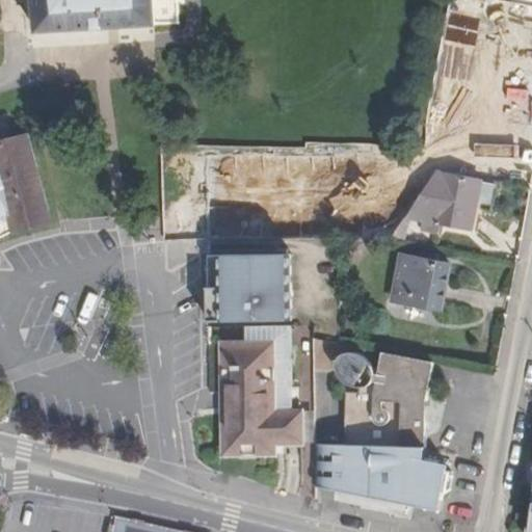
[(155,23),(153,0),(33,0),(35,31),(155,23)]
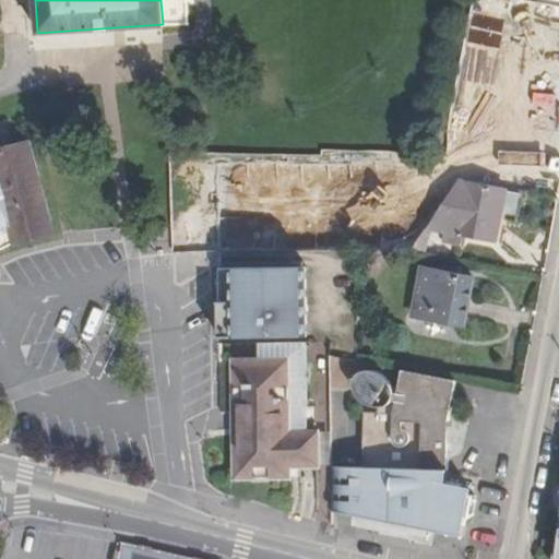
[(549,137),(558,57),(558,6),(513,0),(504,0),(489,129),(549,137)]
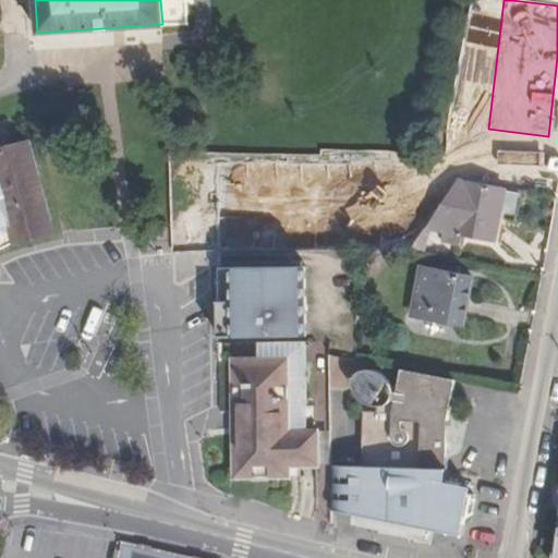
[(29,145),(0,152),(0,173),(1,177),(20,242),(57,239),(29,145)]
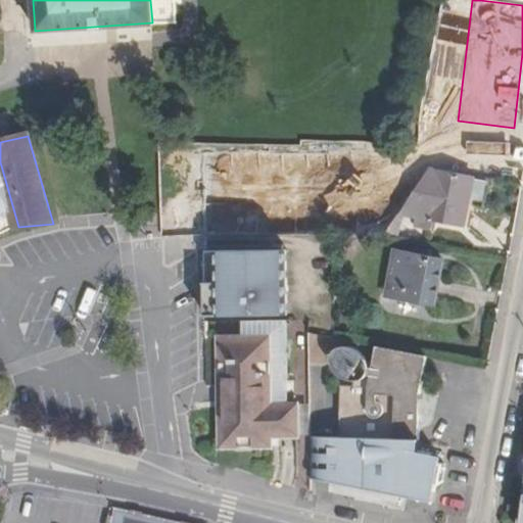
[(259,153),(181,155),(183,216),(262,214),(259,153)]
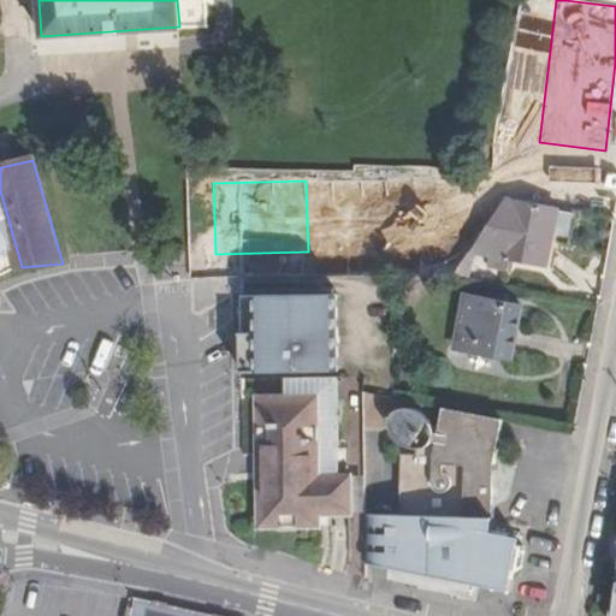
[(0,271),(22,267),(0,191),(0,271)]
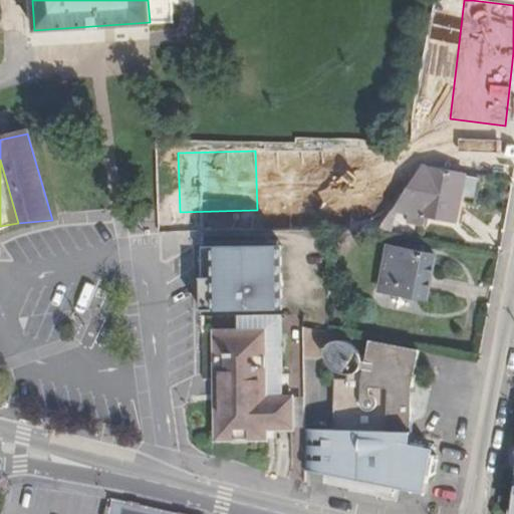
[(457,223),(467,174),(421,166),(390,209),(411,213),(410,222),(426,226),(428,217),(457,223)]
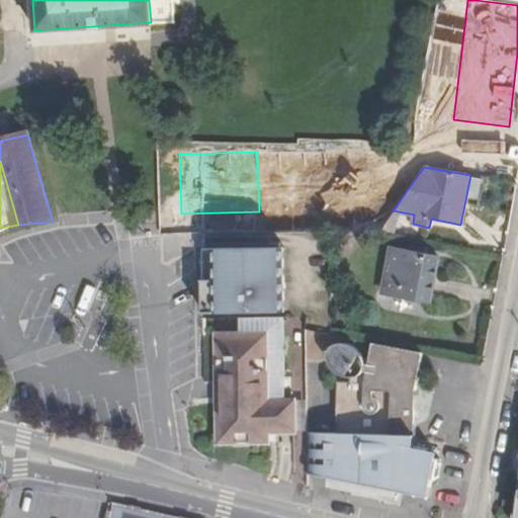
[(403,276),(384,272),(382,289),(427,298),(437,257),(418,253),(419,246),(409,244),(408,250),(403,276)]
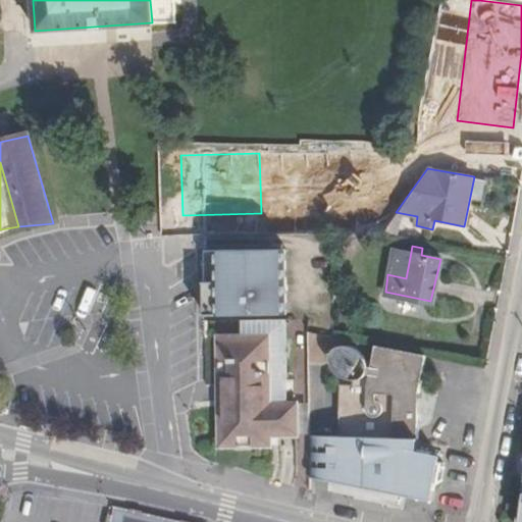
[(406,278),(411,252),(393,249),(387,274),(406,278)]
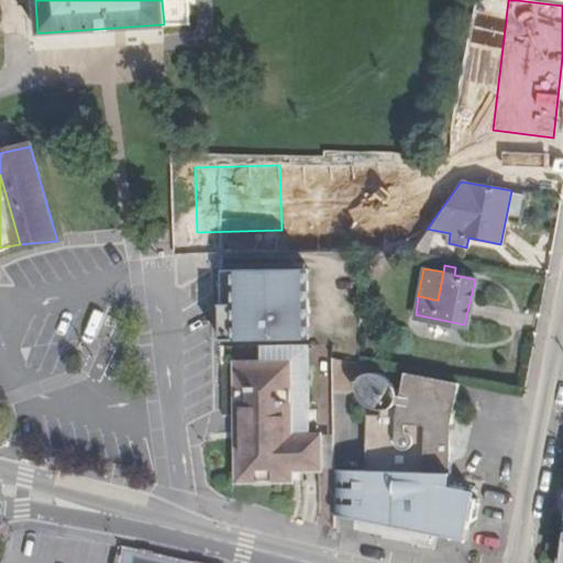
[(216,274),(218,344),(306,339),(305,269),(216,274)]
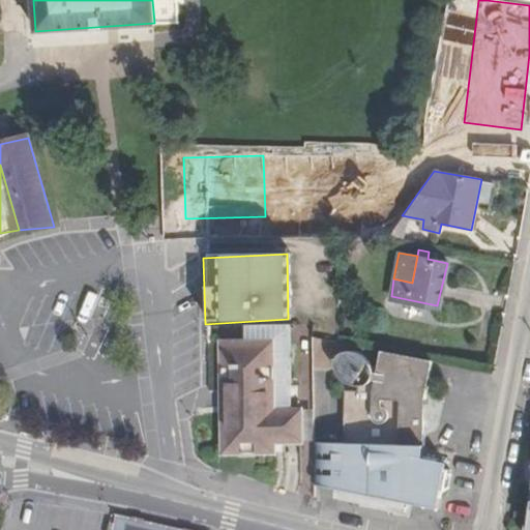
[(234,396),(236,457),(285,455),(285,445),(298,445),(298,414),(287,414),(285,330),(244,330),(244,346),(219,347),(221,395),(234,396)]
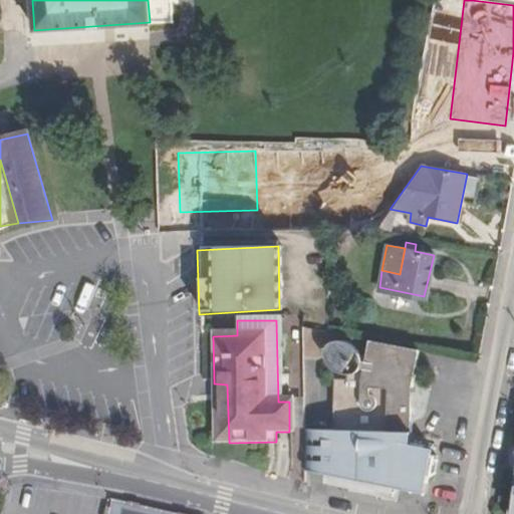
[(291,320),(276,320),(278,402),(289,402),(294,402),(291,320)]
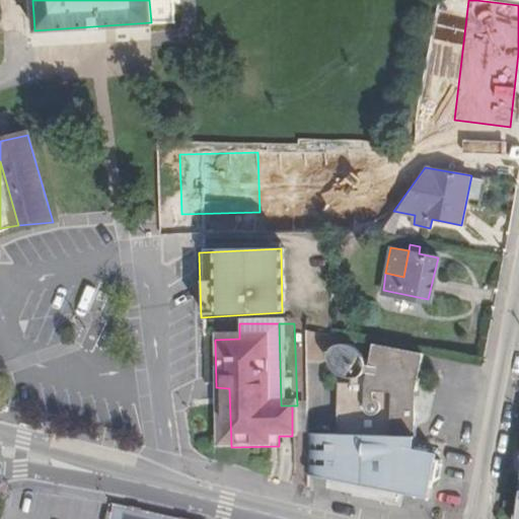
[(357,440),(375,344),(371,344),(367,366),(362,363),(356,353),(345,346),(338,343),(330,346),(329,352),(331,359),(336,365),(344,371),(352,376),(351,380),(339,379),(334,430),(305,427),(306,469),(324,472),(350,479),(357,440)]
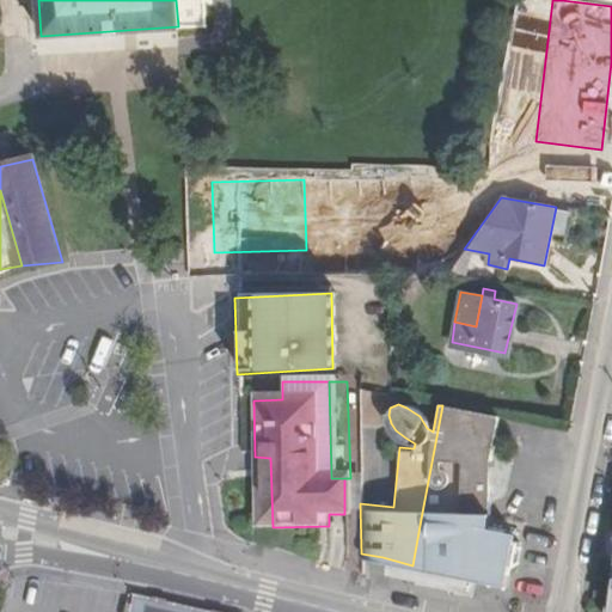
[(475,515),(487,516),(482,463),(488,460),(497,417),(442,405),(421,519),(412,565),(499,585),(502,567),(510,569),(515,544),(494,538),(495,531),(487,527),(473,525),(475,515)]
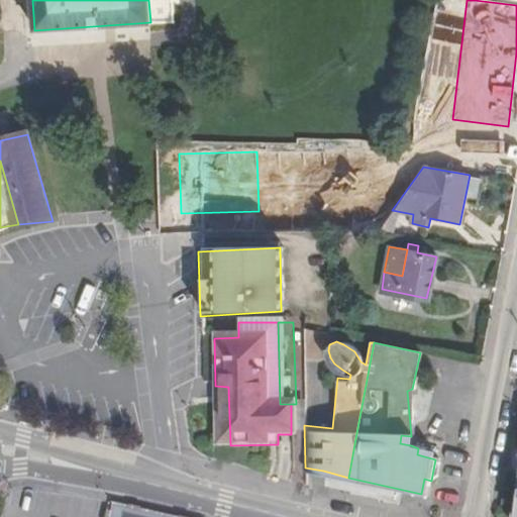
[(228,387),(215,386),(216,446),(230,445),(228,387)]
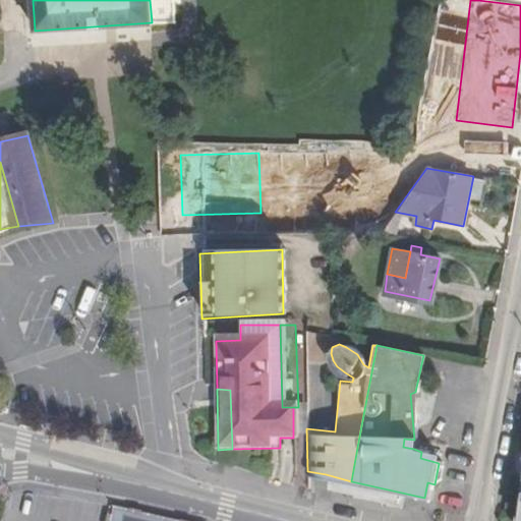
[(414,449),(414,440),(404,439),(403,447),(414,449)]
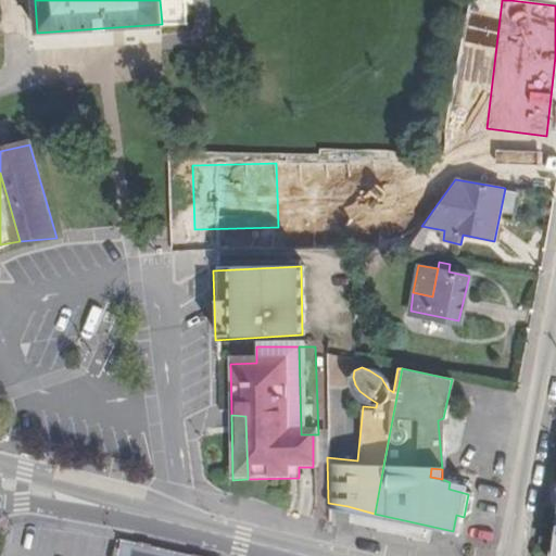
[(205,555),(119,540),(116,555),(205,555)]
